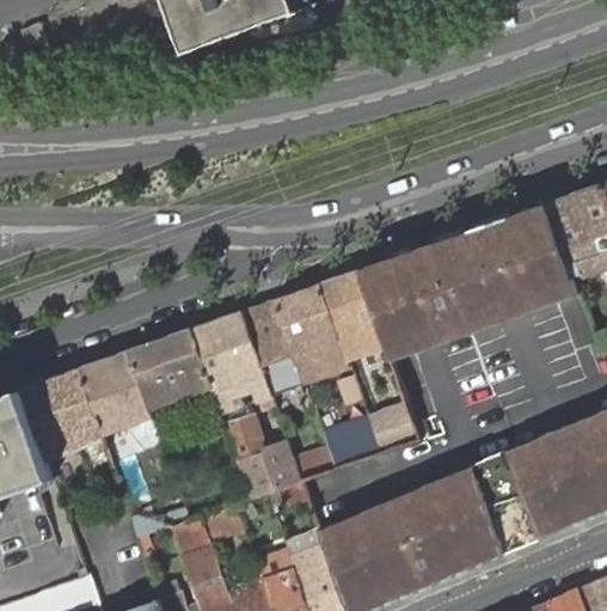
[(318,19),(312,4),(294,11),(289,0),(163,0),(170,18),(163,28),(177,35),(182,50),(213,46),(294,30),(314,26),(316,26),(316,24),(317,23),(317,22),(318,19)]
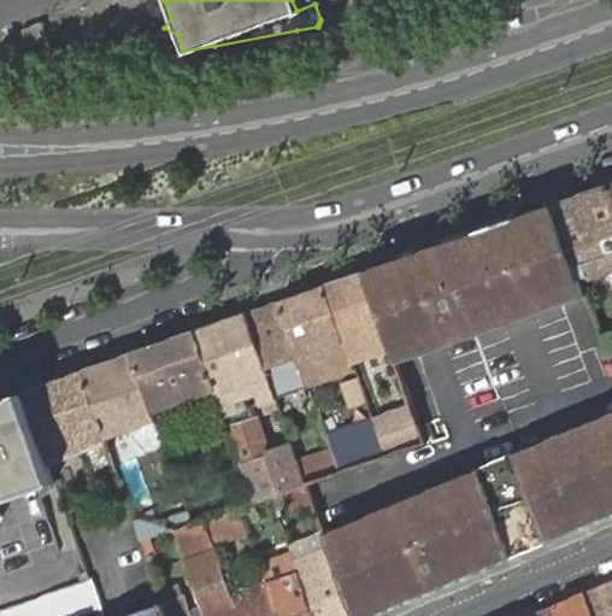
[(37,22),(17,29),(24,48),(43,41),(37,22)]
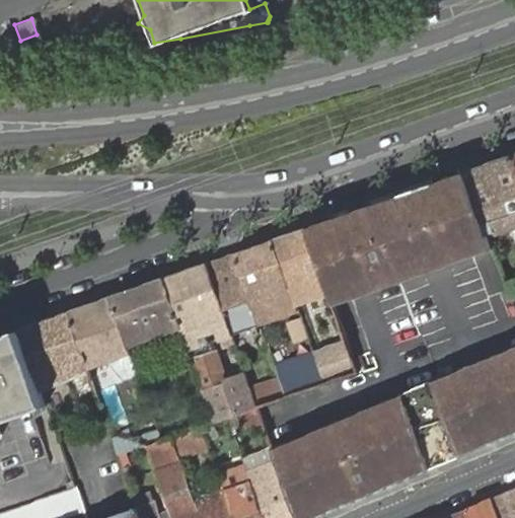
[(514,167),(510,155),(462,171),(485,233),(505,226),(514,223),(514,224),(514,167)]
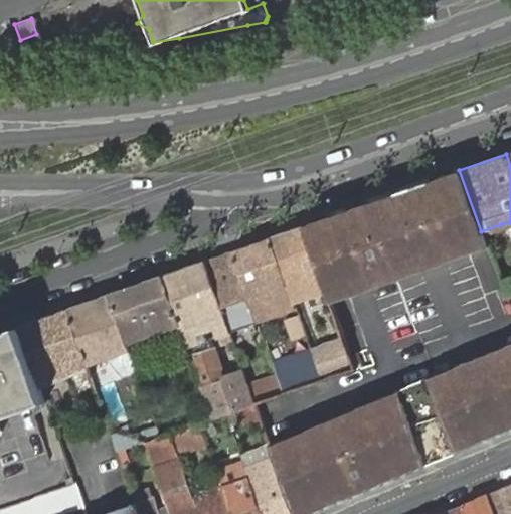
[(459,170),(411,187),(438,263),(486,245),(481,231),(459,170)]
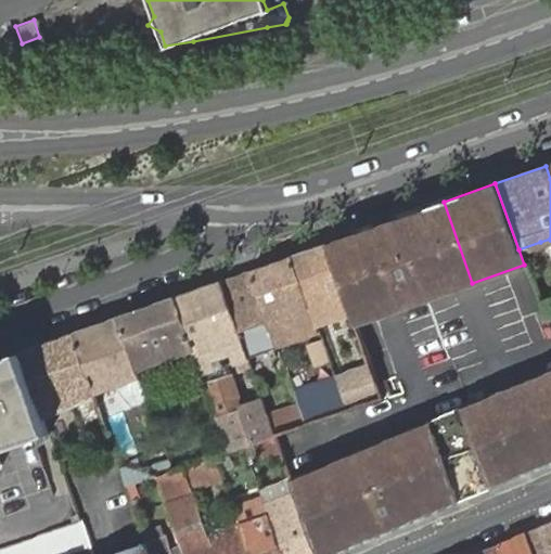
[(444,202),(392,220),(421,301),(472,283),(444,202)]
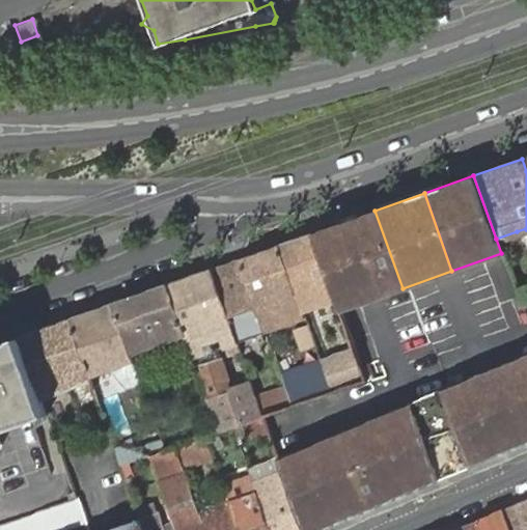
[(375,211),(311,233),(330,287),(333,297),(338,311),(403,288),(375,211)]
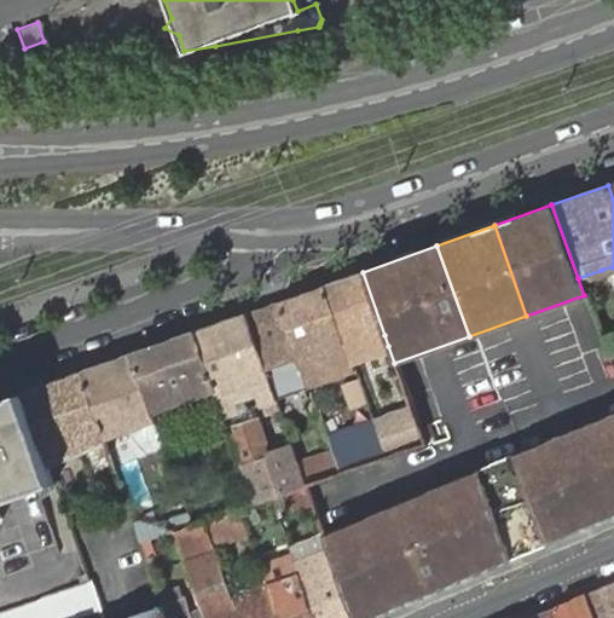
[(363,272),(323,286),(348,359),(363,353),(360,342),(384,335),(363,272)]
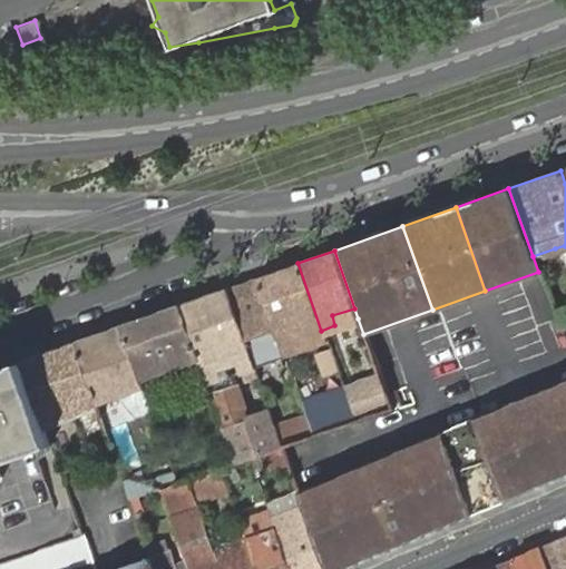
[(298,263),(255,278),(276,340),(282,355),(316,343),(324,341),(322,333),(321,331),(298,263)]
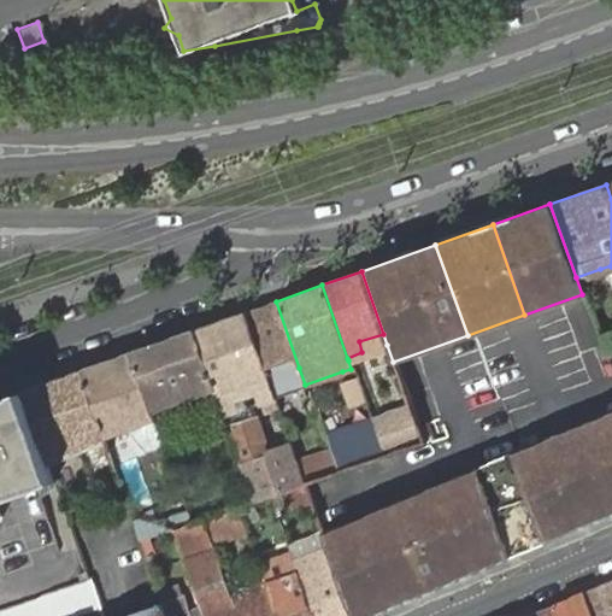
[(276,301),(242,314),(265,379),(271,396),(284,392),(280,375),(299,368),(276,301)]
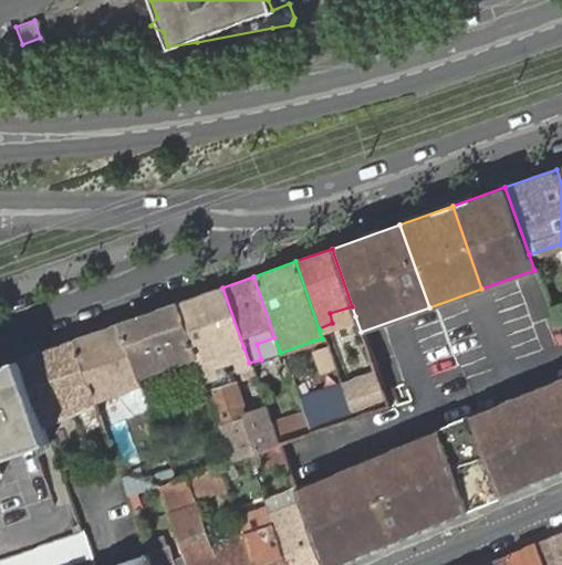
[(222,288),(175,304),(194,356),(231,460),(247,454),(259,450),(279,443),(266,408),(243,416),(229,376),(222,379),(214,356),(230,349),(249,400),(261,396),(249,363),(243,347),(222,288)]
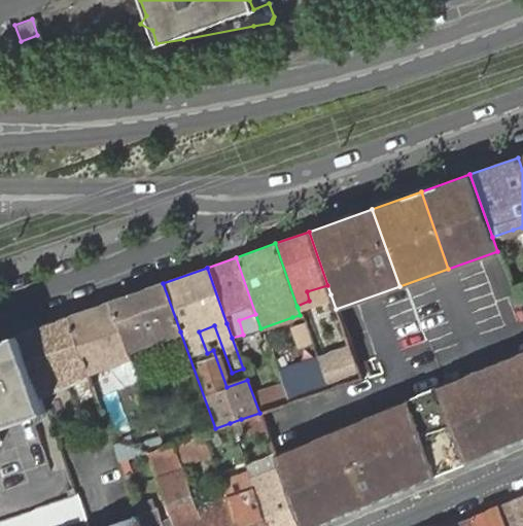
[(163,283),(110,303),(132,363),(139,360),(135,348),(180,331),(163,283)]
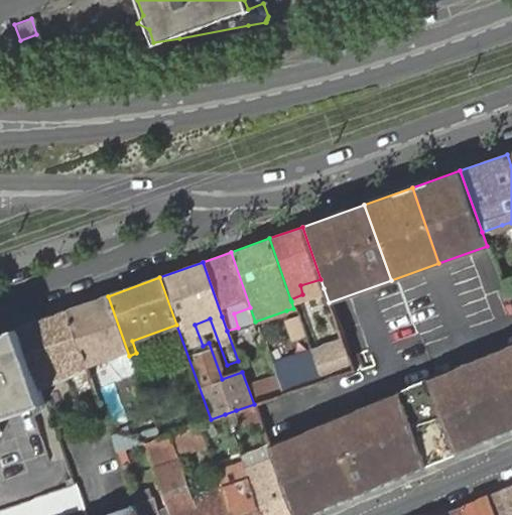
[(300,285),(302,294),(324,288),(321,279),(300,285)]
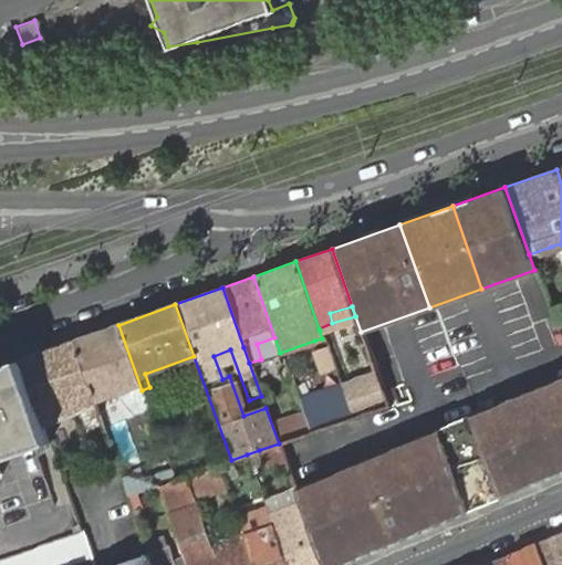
[(118,325),(71,341),(96,415),(100,422),(138,410),(134,398),(143,395),(142,390),(118,325)]
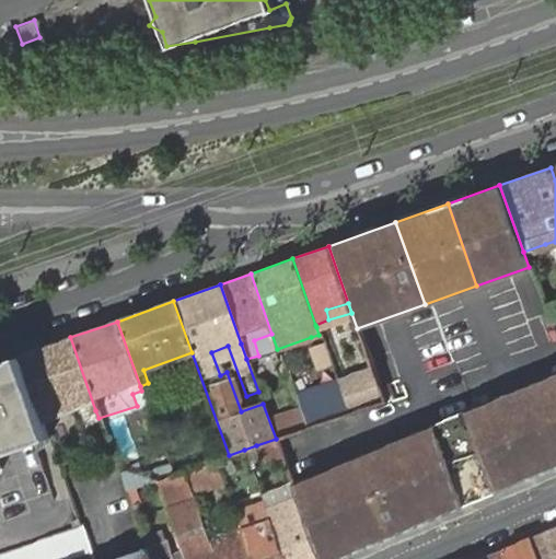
[(254,340),(258,356),(277,349),(271,334),(254,340)]
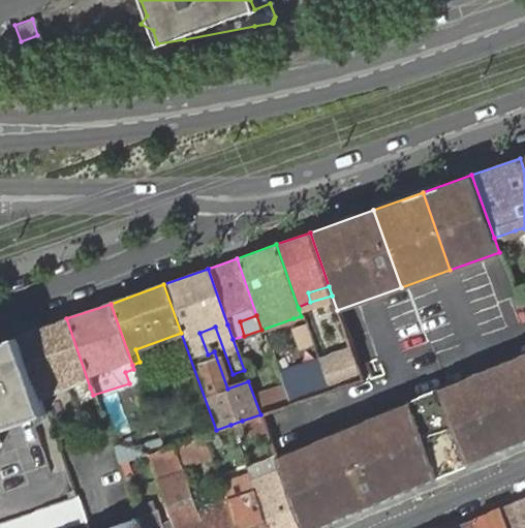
[(66,318),(18,337),(32,376),(38,396),(45,394),(42,385),(63,378),(66,386),(82,381),(85,390),(90,387),(66,318)]
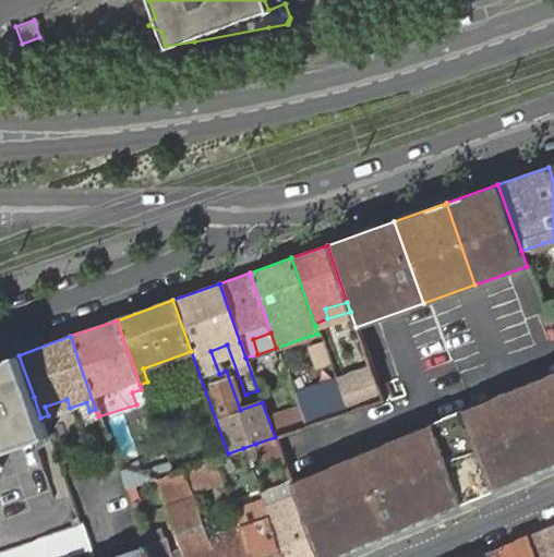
[(314,367),(330,361),(323,339),(305,346),(314,367)]
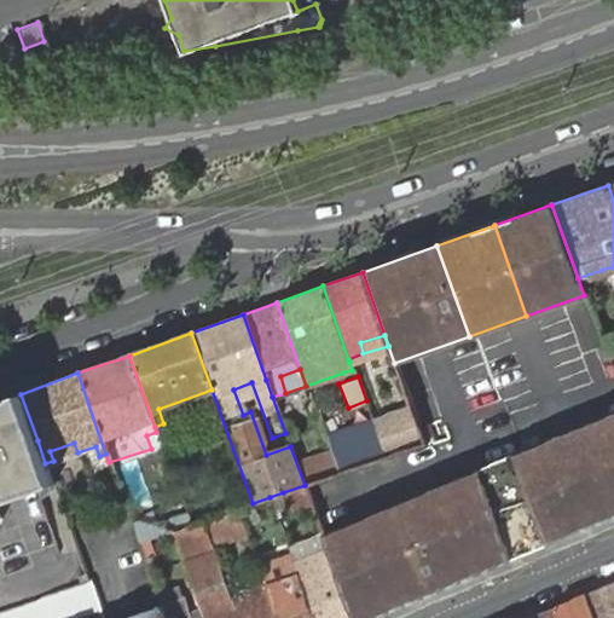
[(0,613),(87,582),(63,514),(56,492),(45,463),(38,440),(21,394),(0,400),(0,613)]
